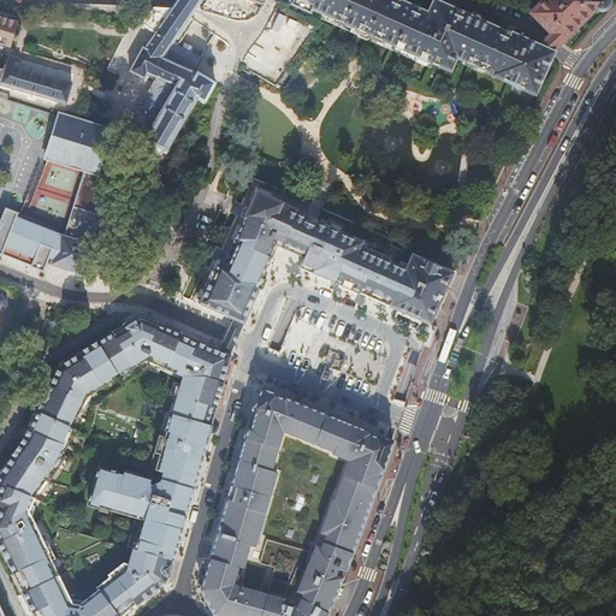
[(172,9),(153,7),(143,23),(157,33),(146,48),(144,47),(131,72),(144,80),(148,75),(157,78),(128,129),(169,153),(200,101),(206,105),(218,82),(196,71),(202,58),(175,42),(190,18),(194,12),(202,0),(177,0),(177,1),(173,7),(172,9)]
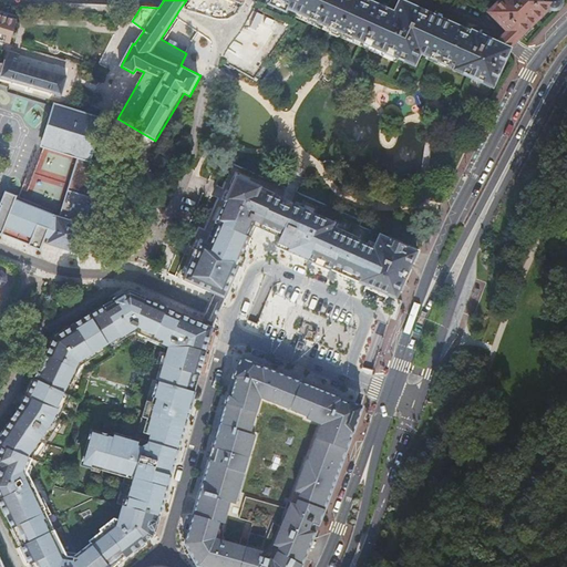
[(296,17),(298,11),(274,0),(265,0),(265,2),(296,17)]
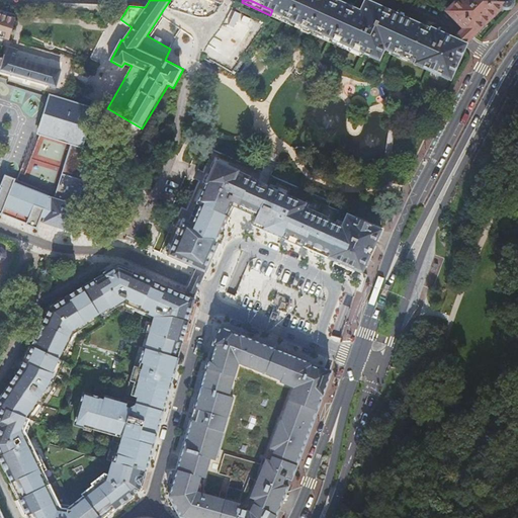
[(511,0),(457,0),(458,0),(452,6),(448,10),(447,11),(464,28),(457,35),(455,37),(454,40),(433,31),(432,30),(427,28),(425,27),(366,1),(361,12),(354,9),(348,6),(334,0),(250,0),(272,10),(291,18),(305,24),(308,25),(311,27),(312,26),(332,36),(364,51),(366,46),(382,53),(384,48),(390,50),(391,50),(396,52),(409,59),(416,62),(416,63),(429,69),(431,64),(444,69),(441,75),(449,78),(463,47),(464,45),(463,44),(466,40),(472,35),(485,23),(502,6),(503,8),(505,8),(508,8),(510,6),(512,4),(512,2),(511,0)]
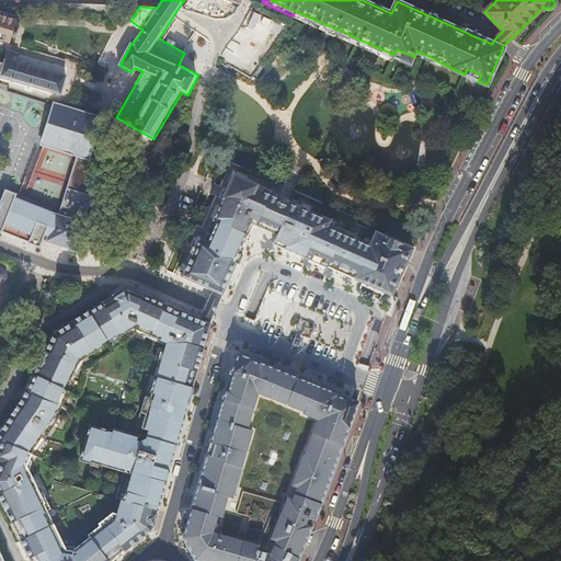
[(490,0),(482,8),(485,11),(490,7),(496,0),(495,0),(490,0)]
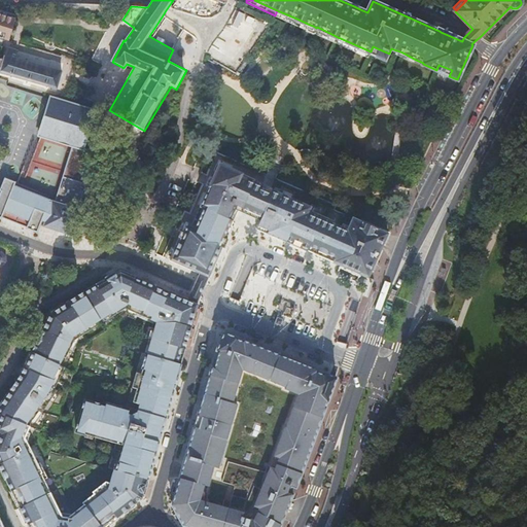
[(294,24),(296,19),(277,10),(275,15),(294,24)]
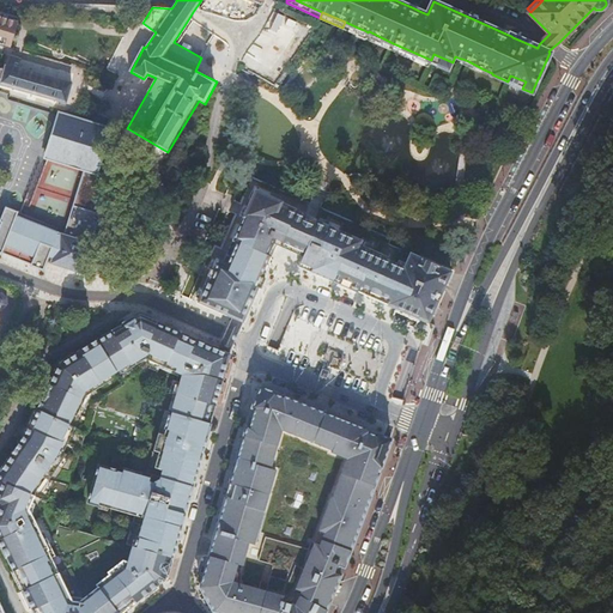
[(0,43),(11,47),(18,23),(14,22),(1,17),(0,17),(0,43)]
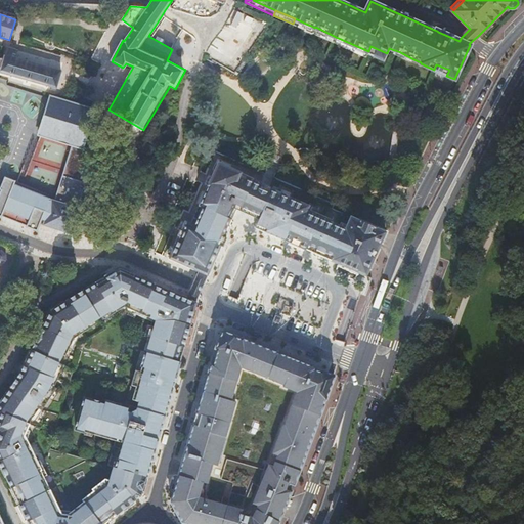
[(306,30),(308,25),(295,18),(293,24),(306,30)]
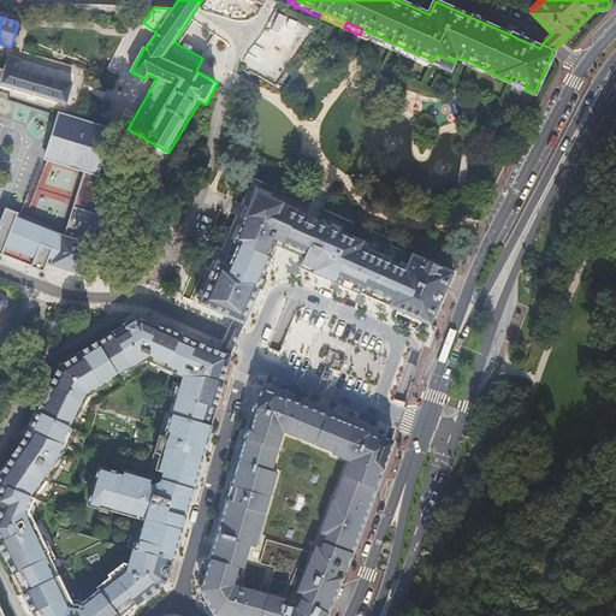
[(580,30),(576,28),(562,42),(564,45),(567,43),(580,30)]
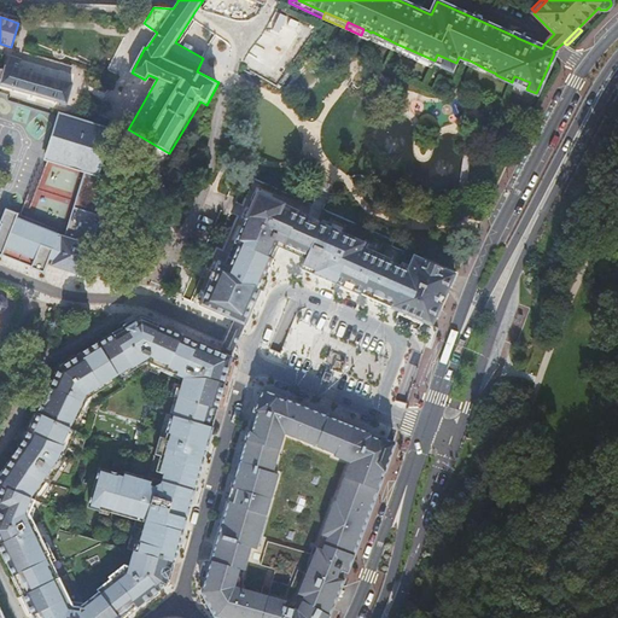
[(394,50),(396,44),(372,31),(371,33),(368,39),(394,50)]
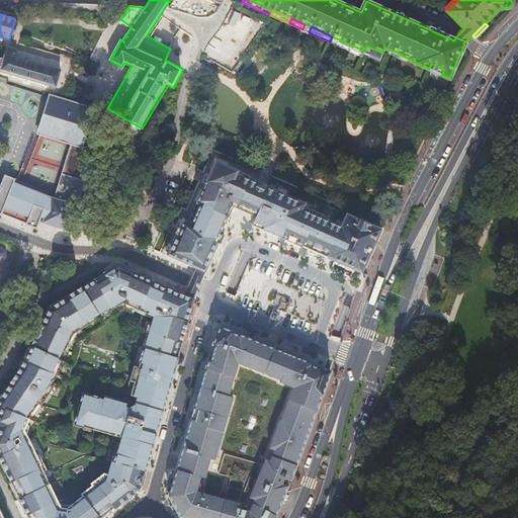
[(362,56),(364,51),(332,36),(330,41),(362,56)]
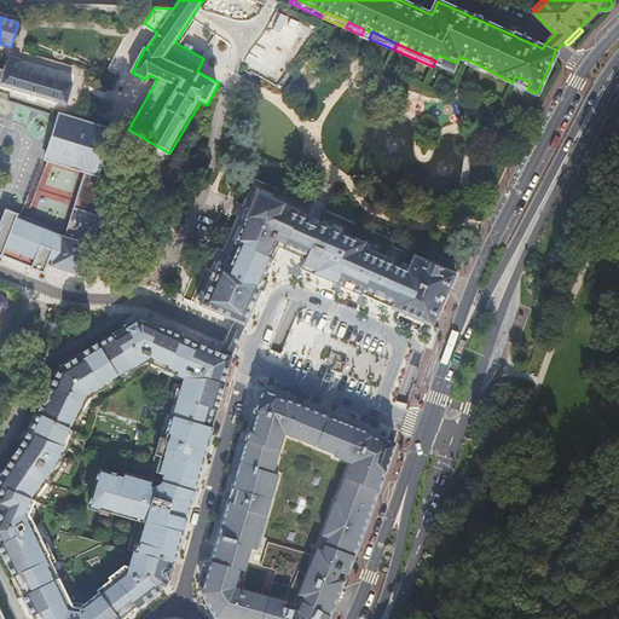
[(455,69),(457,63),(438,55),(435,61),(455,69)]
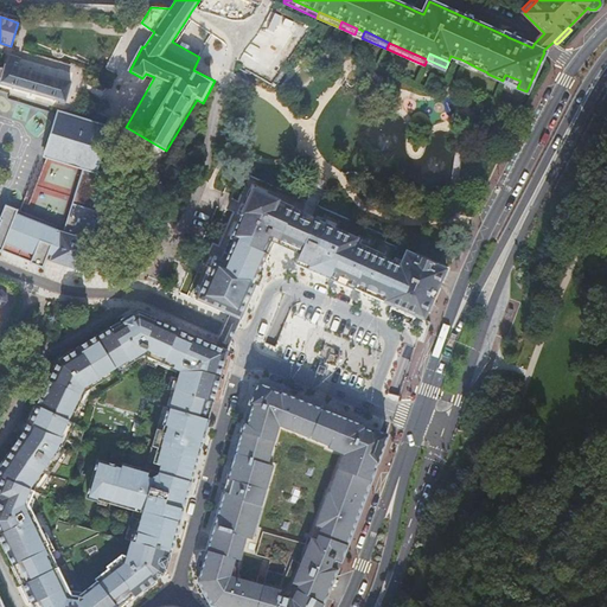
[(5,70),(1,84),(66,103),(72,82),(19,66),(20,58),(7,55),(4,69),(5,70)]
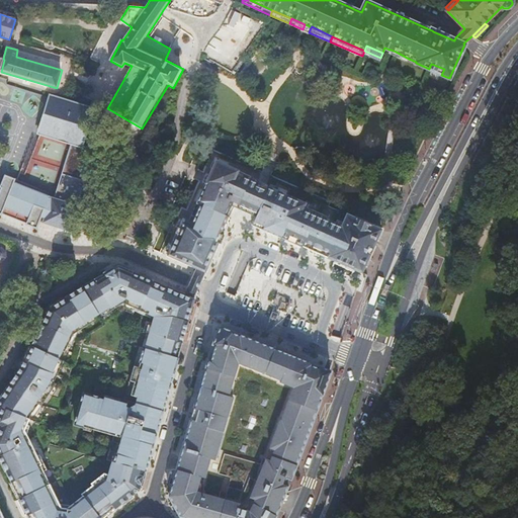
[(391,50),(390,50),(389,53),(408,62),(409,59),(396,52),(391,50)]
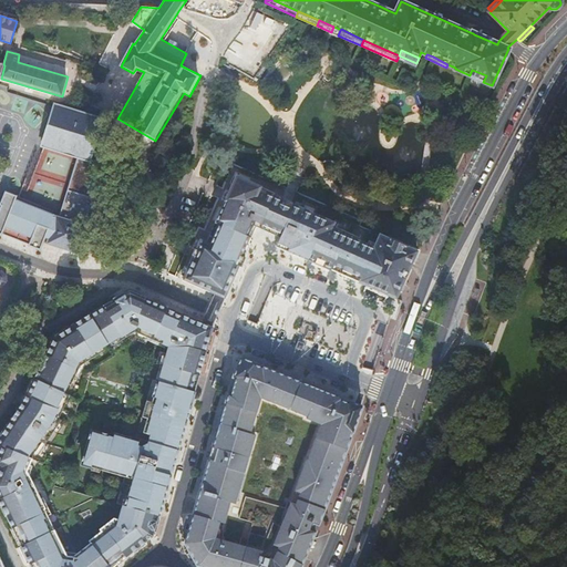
[(470,75),(483,82),(486,75),(472,70),(470,75)]
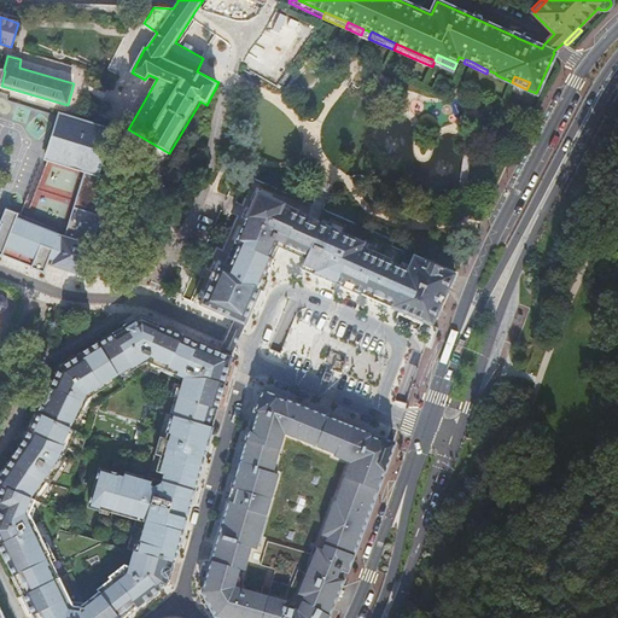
[(22,216),(6,209),(0,223),(1,225),(0,227),(0,255),(1,256),(1,255),(31,267),(31,268),(44,273),(50,258),(53,260),(51,266),(83,275),(92,246),(92,245),(112,179),(98,174),(104,156),(100,155),(101,149),(105,150),(111,132),(59,115),(46,158),(86,170),(64,238),(60,235),(60,238),(58,237),(58,234),(40,227),(41,223),(34,221),(33,225),(21,220),(22,216)]
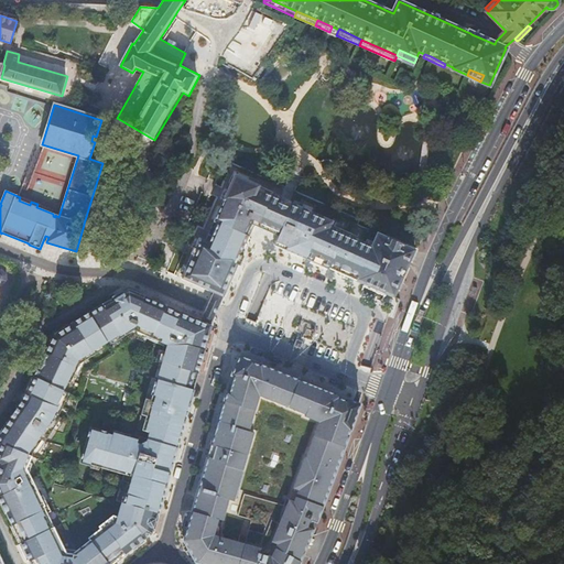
[(235,175),(248,181),(249,177),(235,171),(229,183),(231,184),(235,175)]
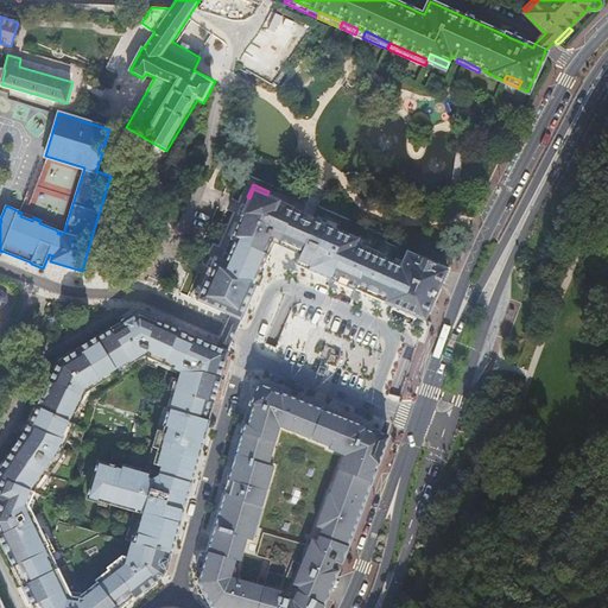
[(259,277),(260,276),(274,244),(287,248),(303,214),(293,210),(295,208),(267,195),(253,189),(249,198),(246,206),(241,216),(238,223),(232,238),(222,260),(259,277)]
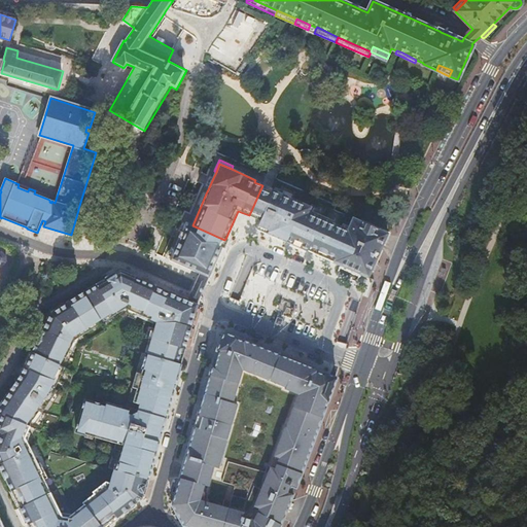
[(262,185),(249,215),(258,220),(272,189),(262,185)]
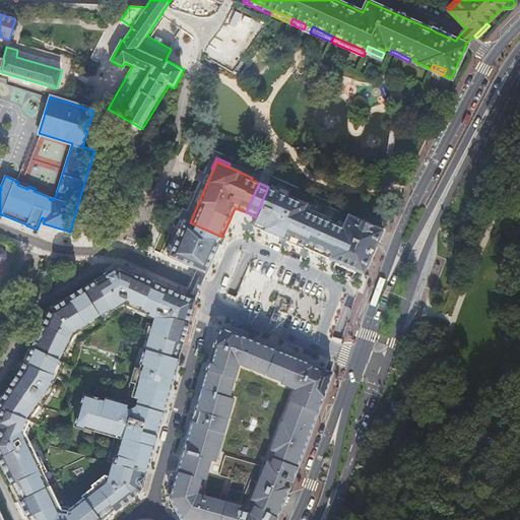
[(364,274),(383,231),(348,214),(342,228),(305,210),(308,204),(268,187),(255,217),(257,217),(253,225),(265,232),(304,248),(313,251),(312,252),(326,258),(327,258),(328,258),(328,259),(335,262),(364,274)]
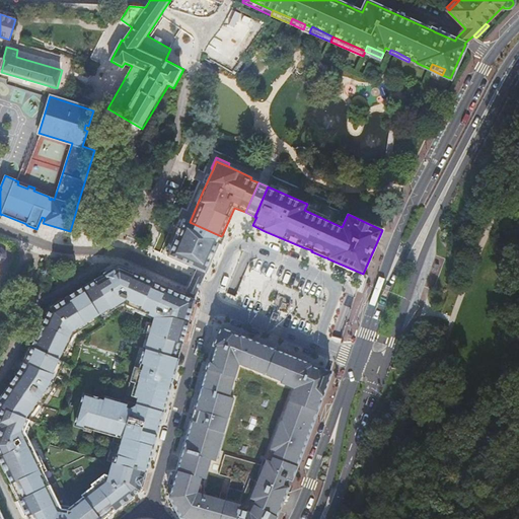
[(198,203),(203,191),(200,189),(195,201),(198,203)]
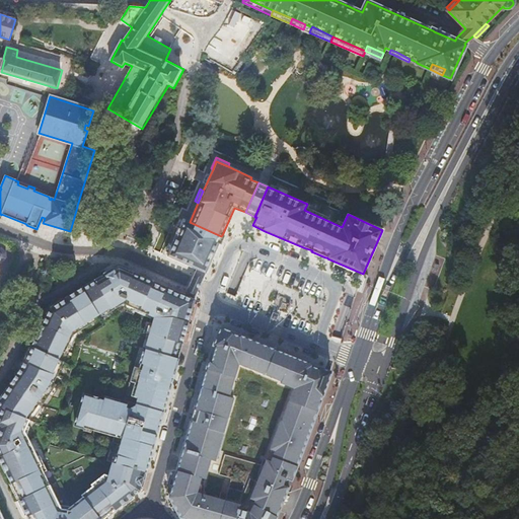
[(218,243),(221,236),(190,222),(183,220),(167,256),(197,270),(205,273),(206,273),(218,243)]
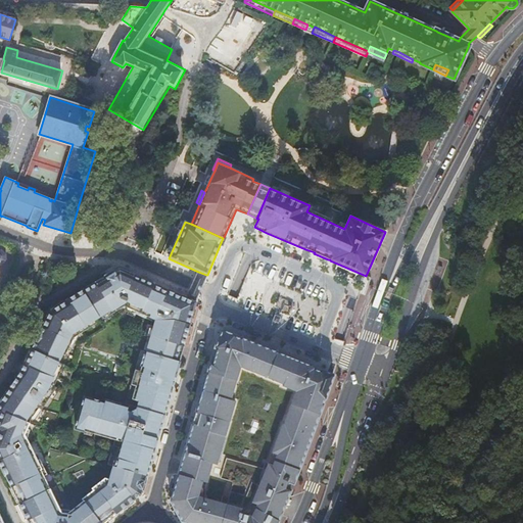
[(103,522),(140,494),(179,361),(196,302),(195,301),(187,298),(121,269),(114,273),(114,271),(50,311),(39,333),(41,334),(36,344),(33,349),(32,348),(21,369),(22,370),(0,400),(0,410),(1,411),(0,413),(0,431),(0,432),(0,464),(29,522),(103,522)]
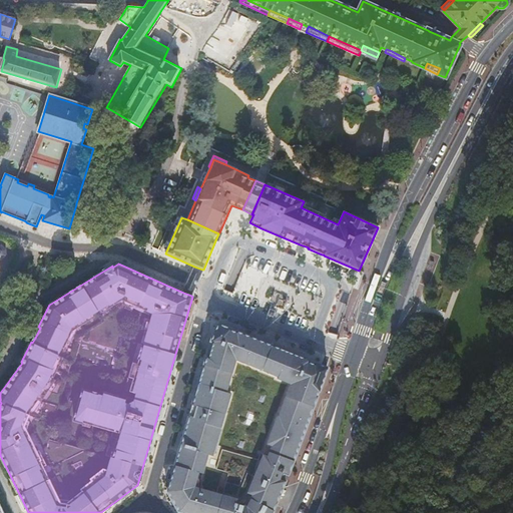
[(190,294),(192,294),(197,283),(201,273),(201,272),(200,271),(201,270),(195,268),(195,269),(194,268),(193,270),(189,280),(184,291),(185,292),(184,293),(190,295),(190,294)]
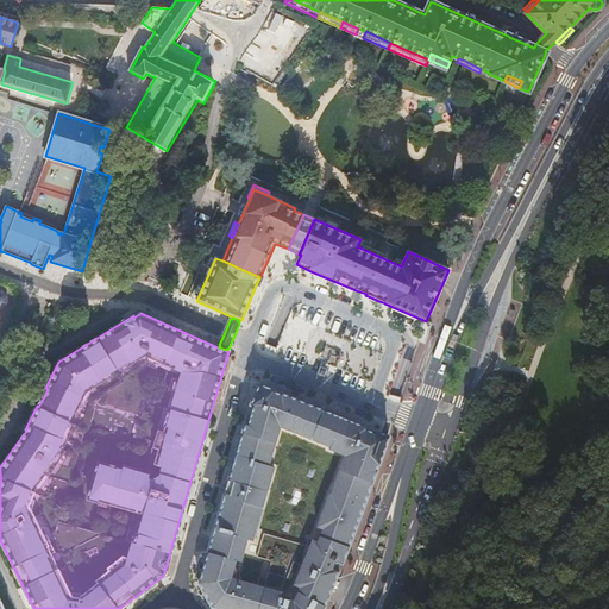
[(281,394),(281,395),(272,391),(274,390),(258,384),(250,405),(250,406),(253,407),(248,425),(245,424),(234,459),(233,463),(218,516),(218,518),(203,566),(202,570),(199,583),(212,607),(218,608),(322,608),(324,607),(336,578),(343,562),(349,547),(349,546),(350,544),(372,483),(388,437),(375,431),(374,433),(365,429),(366,428),(360,426),(302,402),(281,394)]
